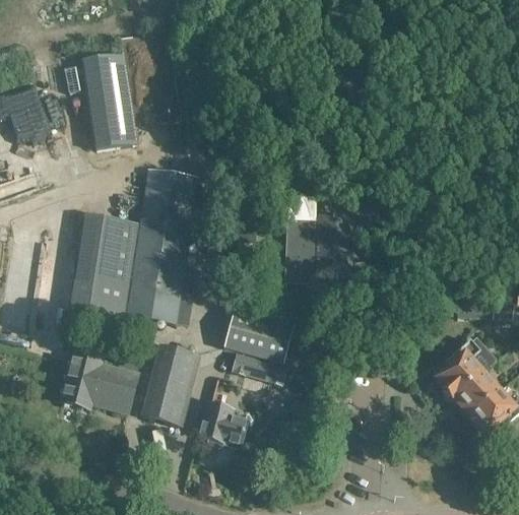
[(124,53),(83,59),(95,148),(137,143),(124,53)]
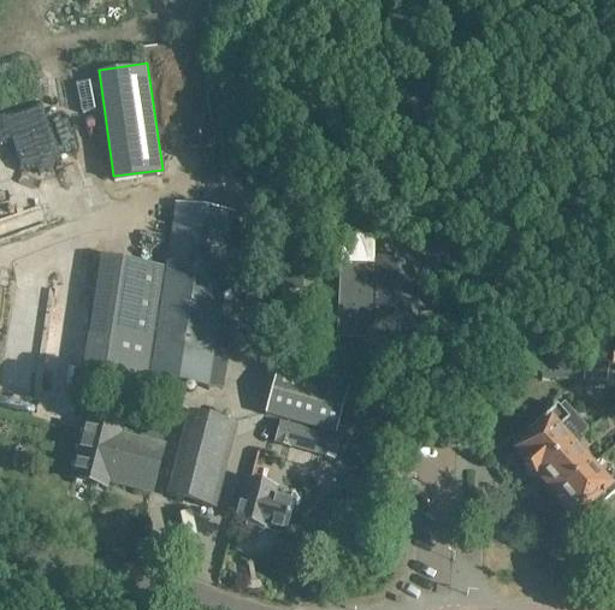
[(37,128),(0,137),(0,209),(57,194),(37,128)]
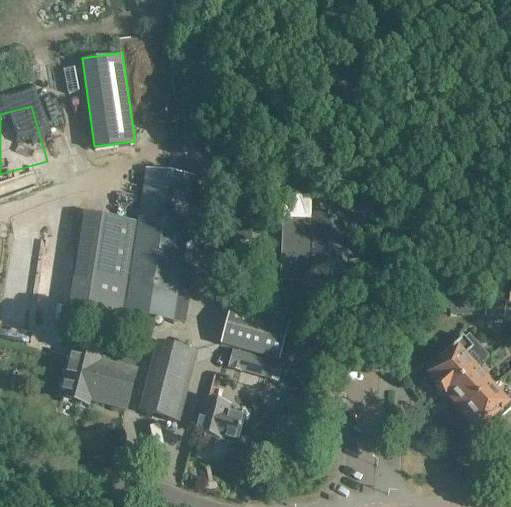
[(145,166),(124,310),(174,318),(174,317),(185,319),(188,303),(193,270),(181,268),(196,173),(145,166)]
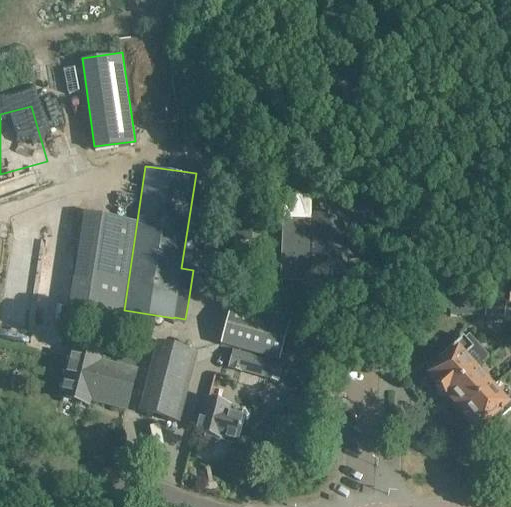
[(191,208),(187,233),(198,234),(202,210),(191,208)]
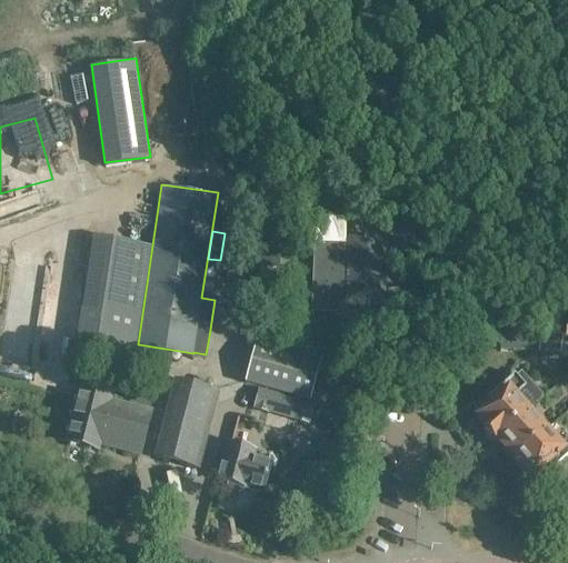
[(93,234),(77,343),(98,347),(96,363),(131,369),(151,243),(93,234)]
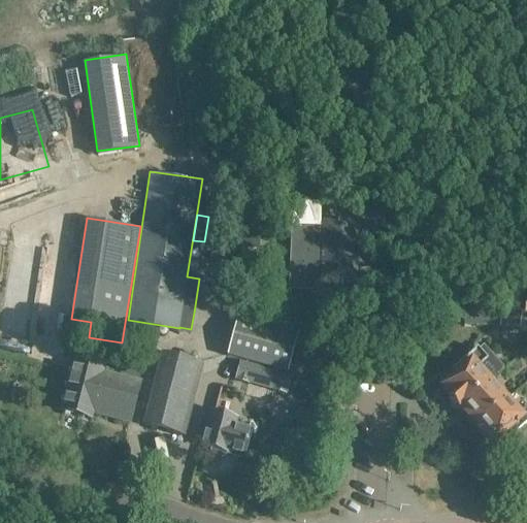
[(338,218),(324,218),(324,223),(293,222),(290,286),(322,287),(322,281),(355,283),(356,262),(369,262),(370,238),(424,240),(424,222),(370,220),(370,221),(358,221),(358,219),(343,219),(343,218),(338,218)]
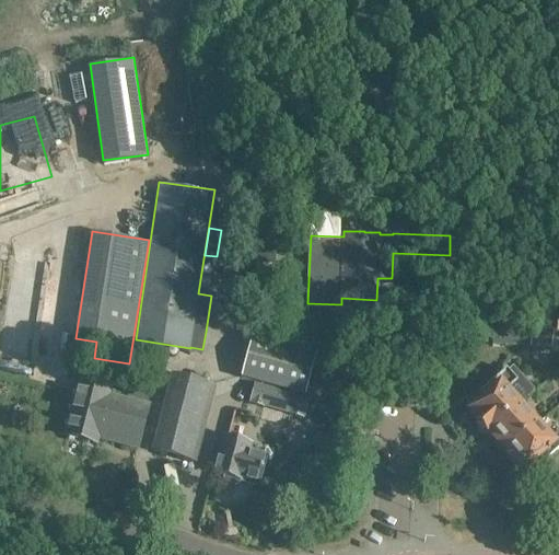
[(275,261),(278,240),(248,236),(246,257),(275,261)]
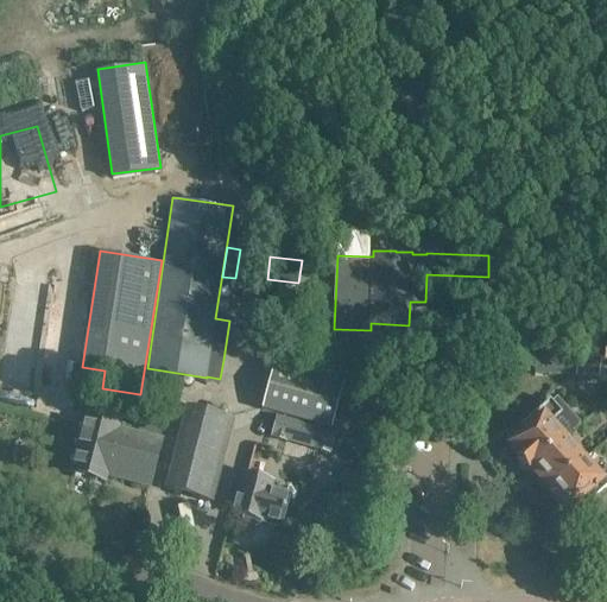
[(266,297),(266,309),(278,309),(277,296),(266,297)]
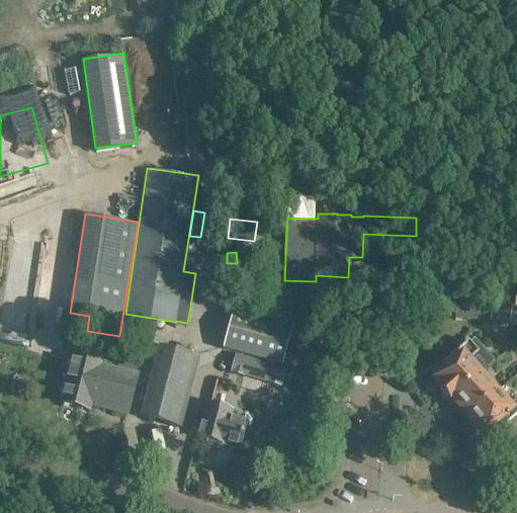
[(296,314),(237,297),(223,345),(282,361),(296,314)]
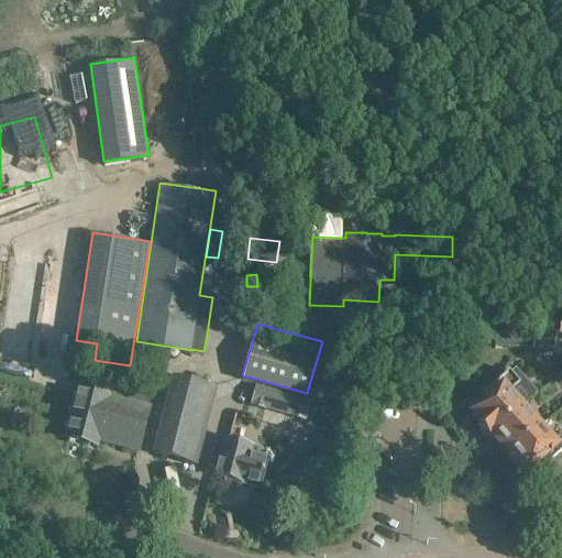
[(555,330),(533,330),(533,343),(555,343),(555,330)]
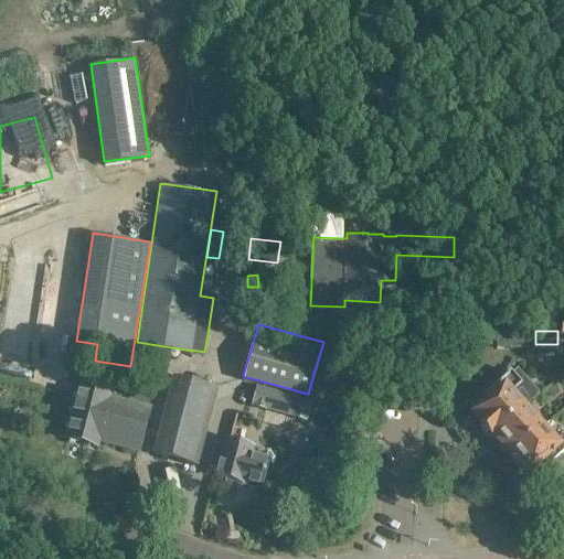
[(176,348),(174,348),(173,348),(172,350),(171,350),(170,351),(169,352),(169,353),(169,354),(170,355),(170,356),(171,357),(172,358),(173,358),(174,358),(176,358),(177,357),(178,356),(179,356),(179,355),(179,354),(179,353),(179,352),(178,351),(178,350),(177,350),(176,348)]
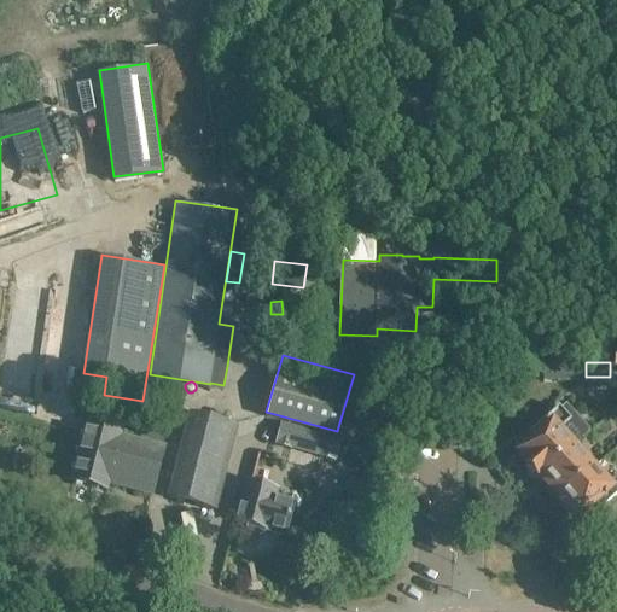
[(575,442),(589,427),(574,412),(570,415),(559,403),(531,429),(536,433),(518,449),(527,459),(524,460),(528,464),(527,467),(533,473),(536,473),(539,476),(541,474),(541,473),(575,442)]
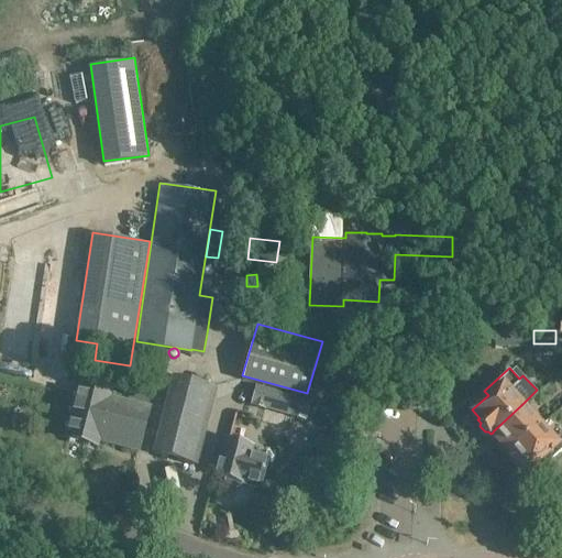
[(217,384),(175,373),(155,450),(197,461),(217,384)]
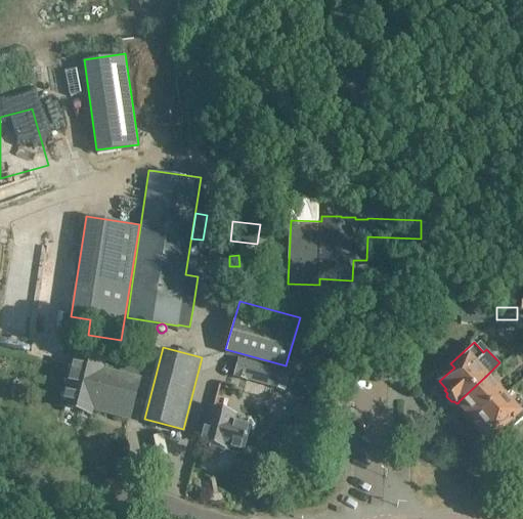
[(109,362),(75,354),(62,403),(91,411),(92,405),(129,415),(139,376),(138,376),(141,363),(123,358),(120,371),(107,368),(109,362)]
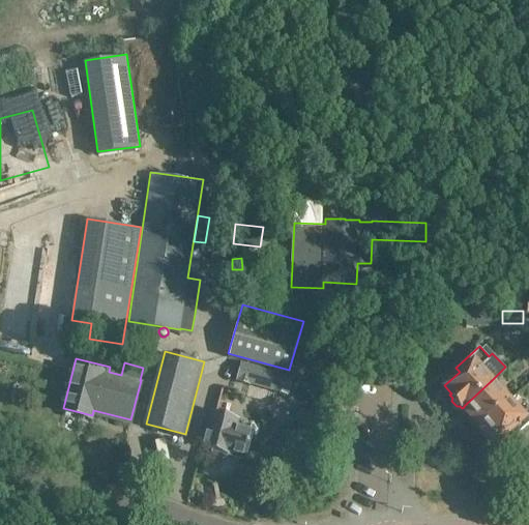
[(291,375),(241,361),(237,379),(250,382),(251,378),(275,384),(273,389),(287,392),(291,375)]
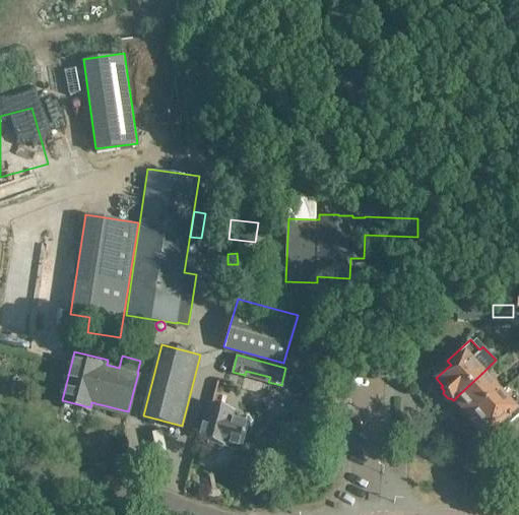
[(469,414),(470,416),(500,389),(483,372),(455,398),(455,399),(461,406),(461,409),(466,414),(469,414)]
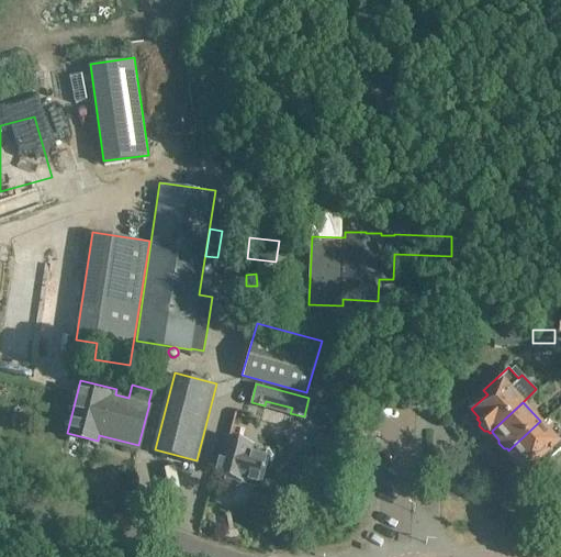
[(540,421),(508,450),(511,452),(509,455),(515,460),(518,460),(526,469),(542,455),(547,459),(560,445),(560,429),(553,436),(540,421)]
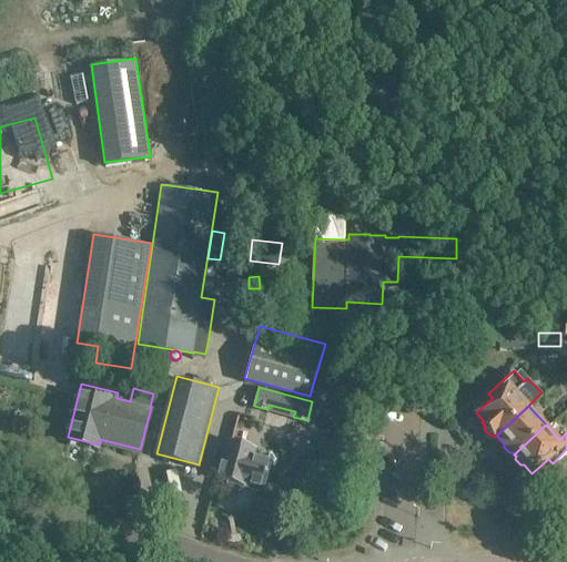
[(256,446),(226,438),(216,474),(263,487),(271,458),(254,453),(256,446)]
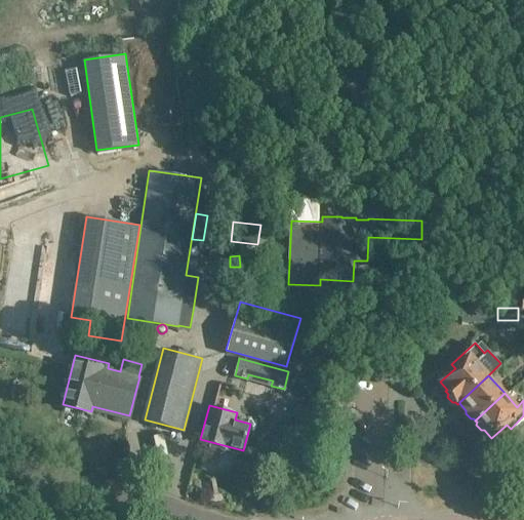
[(116,469),(123,471),(125,463),(117,461),(116,469)]
